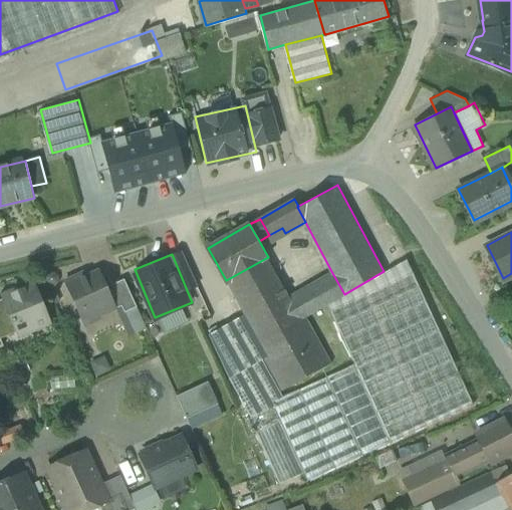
[(287,296),(266,258),(228,279),(269,355),(264,358),(281,390),(326,365),(300,318),(287,296)]
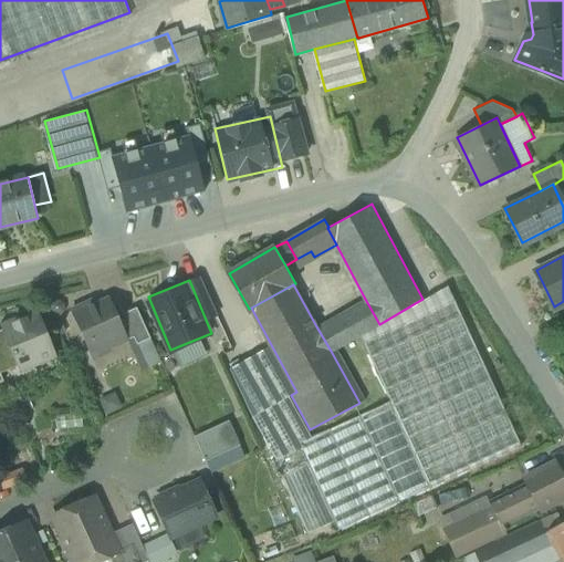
[(379,324),(362,334),(392,399),(313,436),(301,441),(303,445),(277,457),(274,458),(279,467),(282,474),(309,531),(336,519),(340,528),(522,444),(448,284),(423,299),(379,324)]
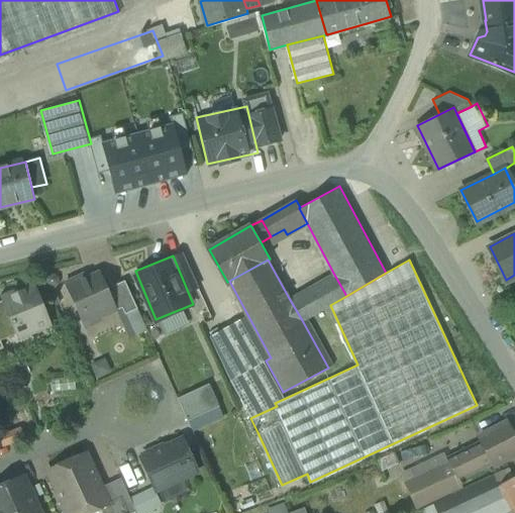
[(101,272),(77,283),(75,278),(66,282),(83,319),(98,313),(100,316),(117,308),(108,287),(101,272)]
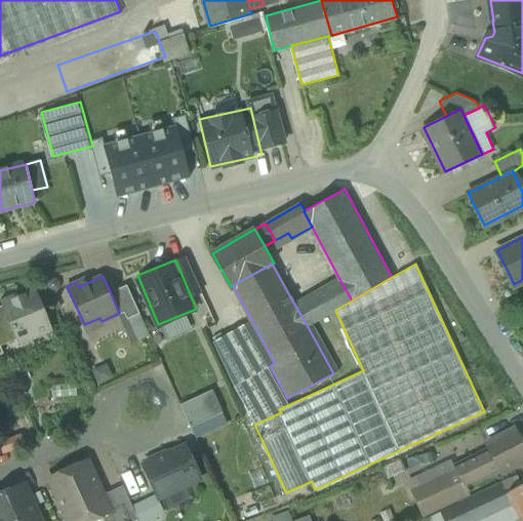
[(338,277),(293,303),(307,325),(313,322),(335,310),(352,301),(338,277)]
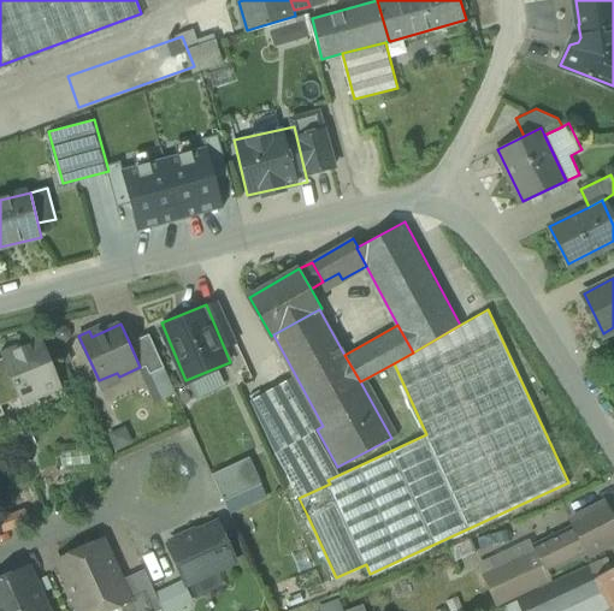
[(149,332),(129,342),(140,367),(147,365),(151,372),(164,366),(149,332)]
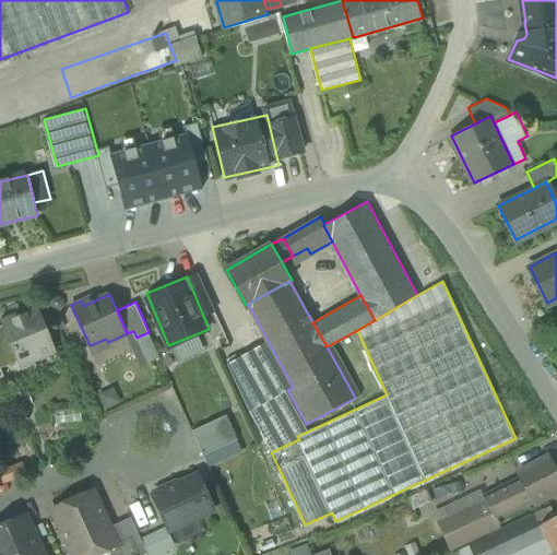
[(37,308),(21,314),(20,311),(3,318),(6,322),(20,359),(22,363),(55,350),(37,308)]
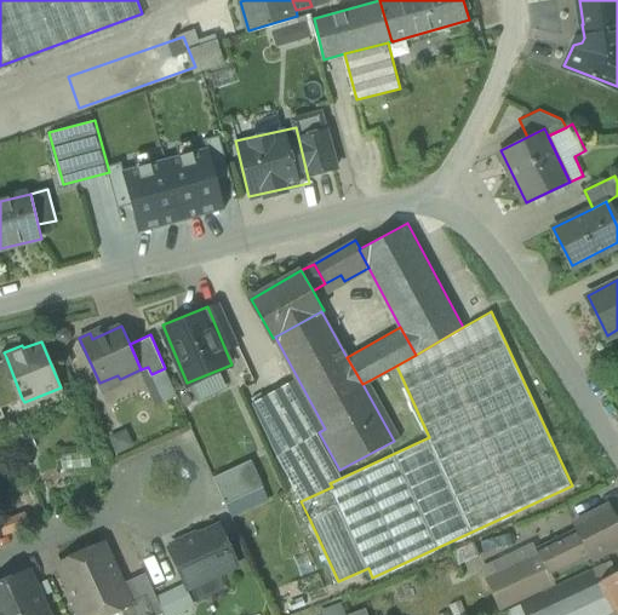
[(22,398),(6,357),(0,358),(0,403),(1,407),(22,398)]
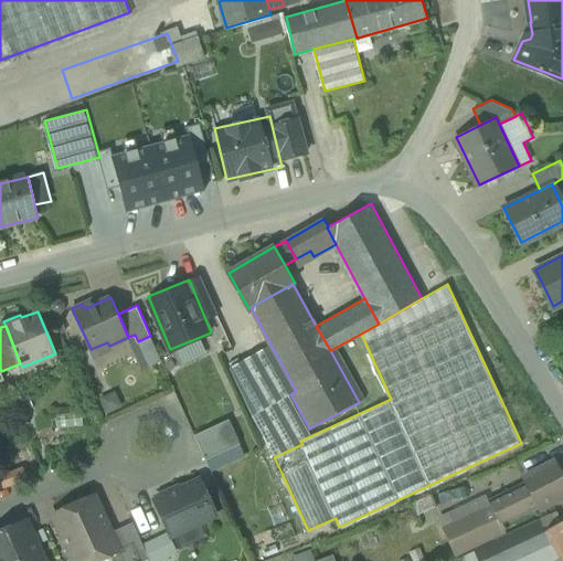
[(364,399),(337,347),(330,350),(359,402),(364,399)]
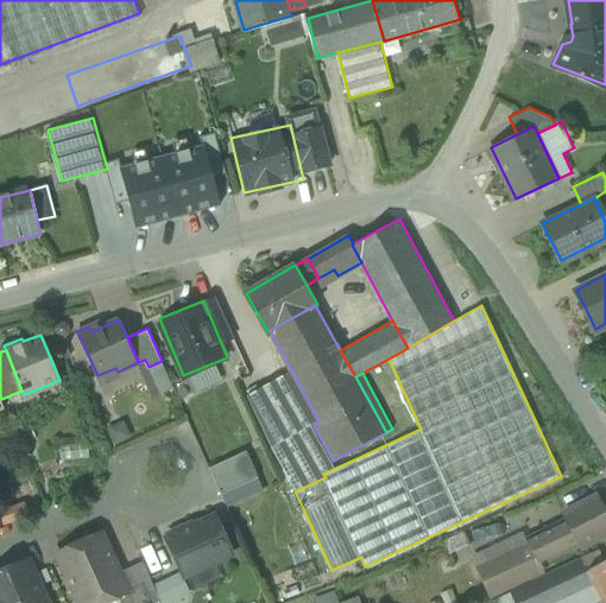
[(313,424),(272,446),(297,490),(326,477),(323,474),(336,468),(333,461),(313,424)]
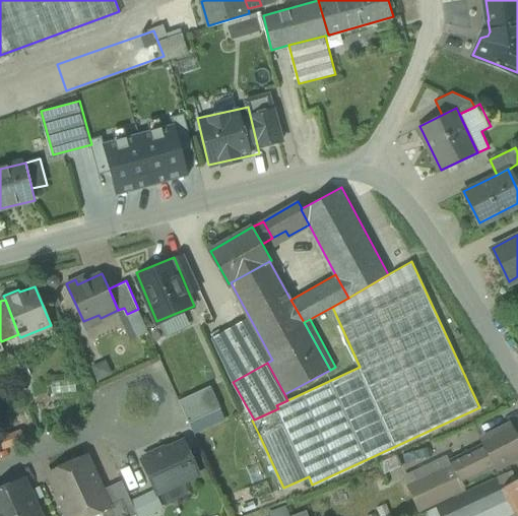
[(193,431),(224,414),(208,381),(176,397),(193,431)]
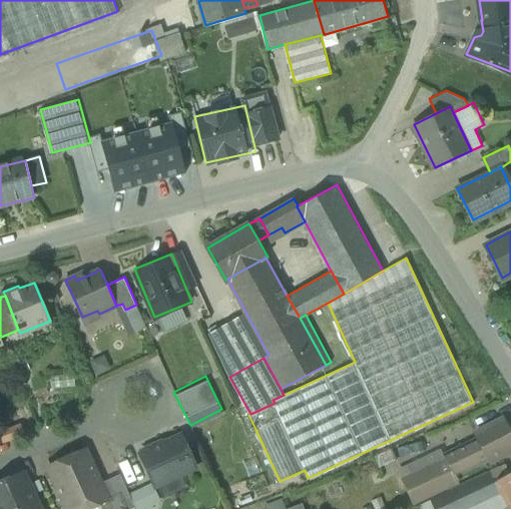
[(510,429),(504,418),(476,431),(478,436),(490,459),(492,461),(510,450),(510,429)]
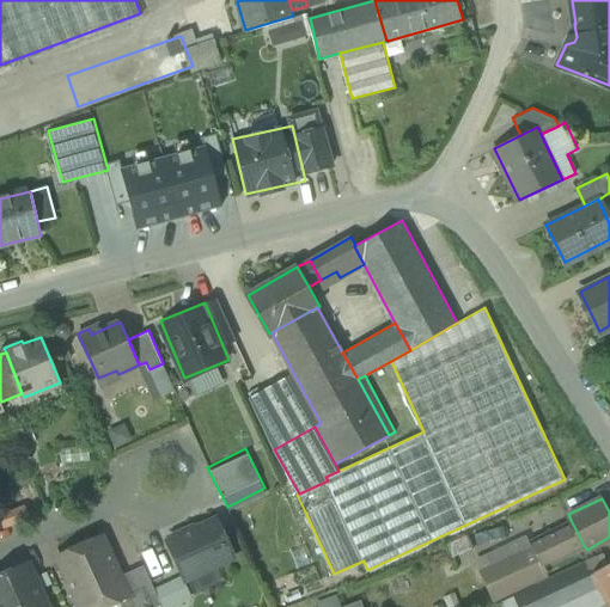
[(218,517),(168,540),(184,577),(235,555),(218,517)]
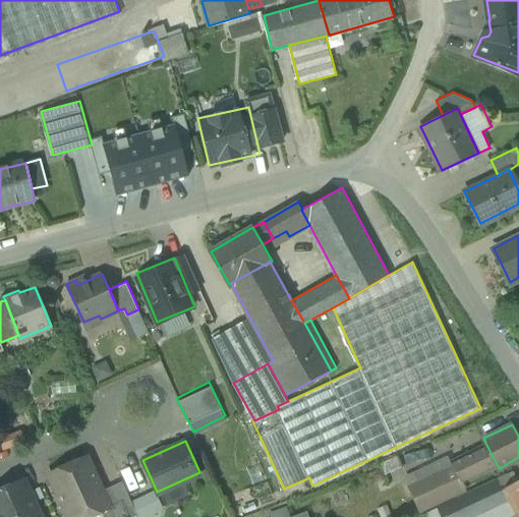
[(485,443),(453,458),(455,464),(463,481),(464,481),(498,466),(485,443)]
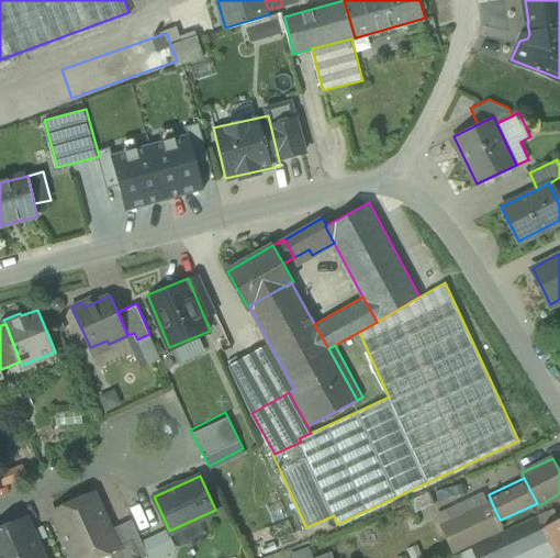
[(443,525),(491,501),(489,494),(485,488),(437,512),(443,525)]
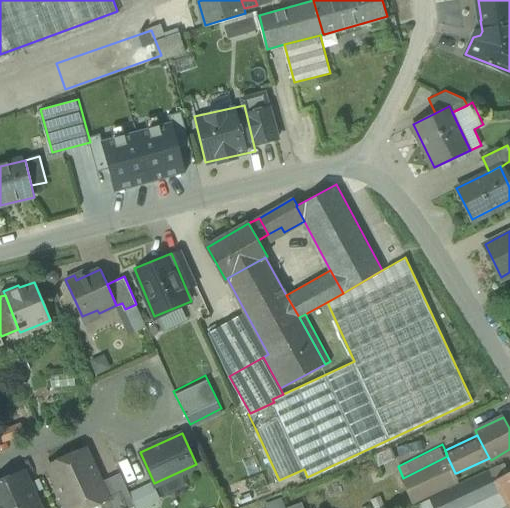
[(85,448),(49,465),(57,483),(55,487),(58,495),(63,495),(68,507),(84,507),(100,501),(108,497),(101,481),(85,448)]
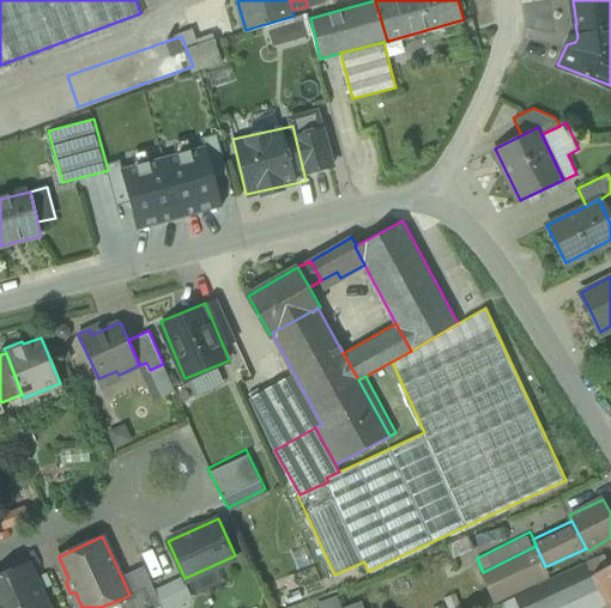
[(550,572),(546,566),(545,566),(536,546),(483,572),(496,597),(550,572)]
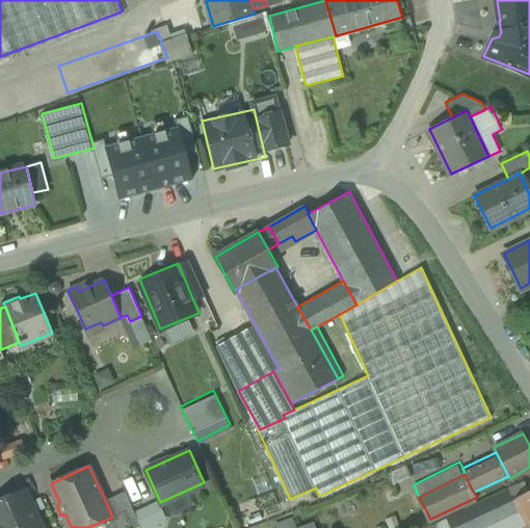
[(519,482),(465,508),(474,527),(480,527),(491,523),(493,527),(513,527),(527,522),(514,498),(524,493),(519,482)]
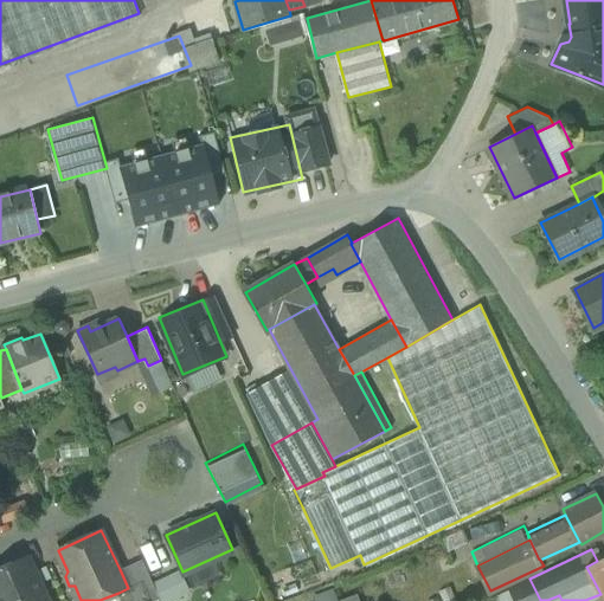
[(47,600),(29,557),(0,570),(0,600),(47,600)]
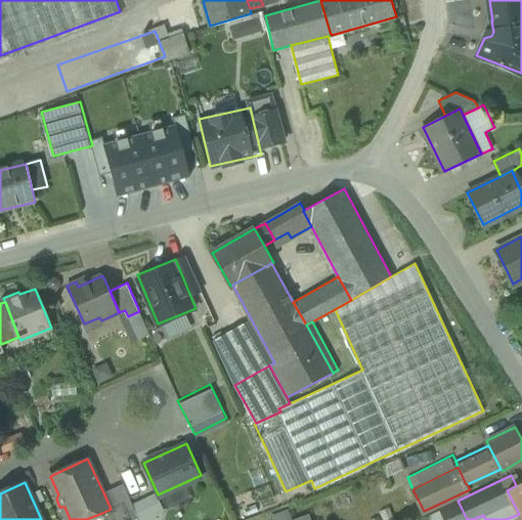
[(521,482),(516,485),(507,490),(519,514),(521,519),(521,482)]
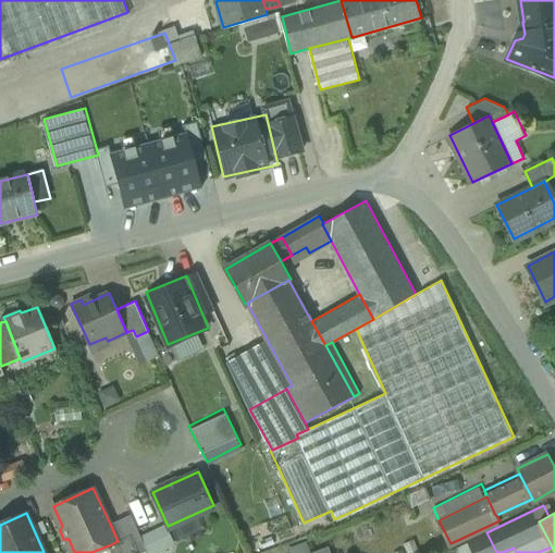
[(132,514),(110,524),(118,541),(109,545),(111,552),(138,552),(147,550),(132,514)]
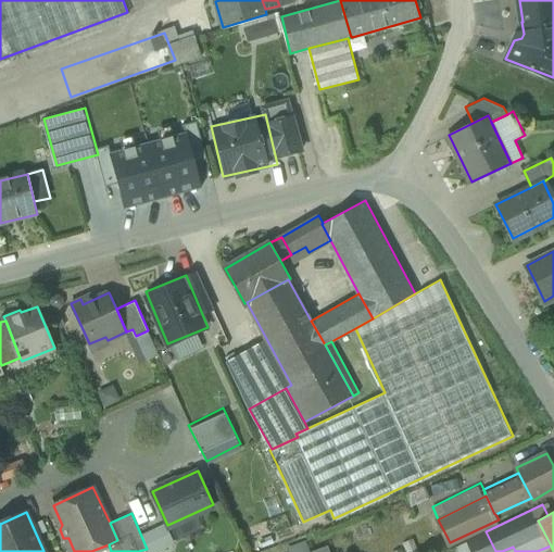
[(161,526),(143,535),(152,551),(170,543),(161,526)]
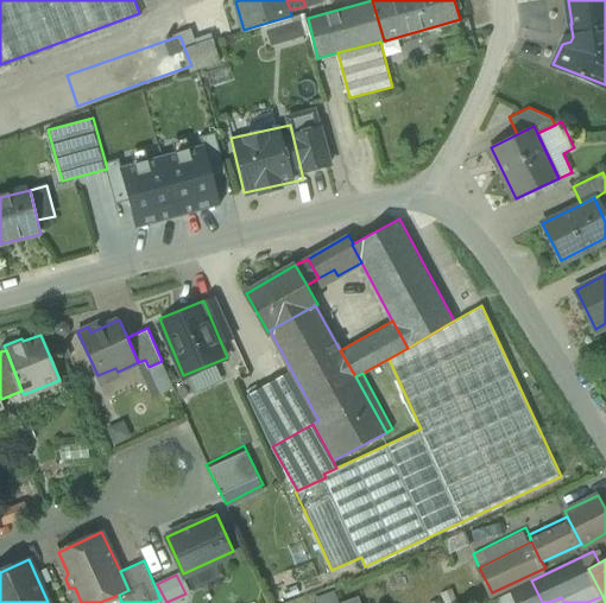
[(542,602),(531,581),(500,596),(503,602),(542,602)]
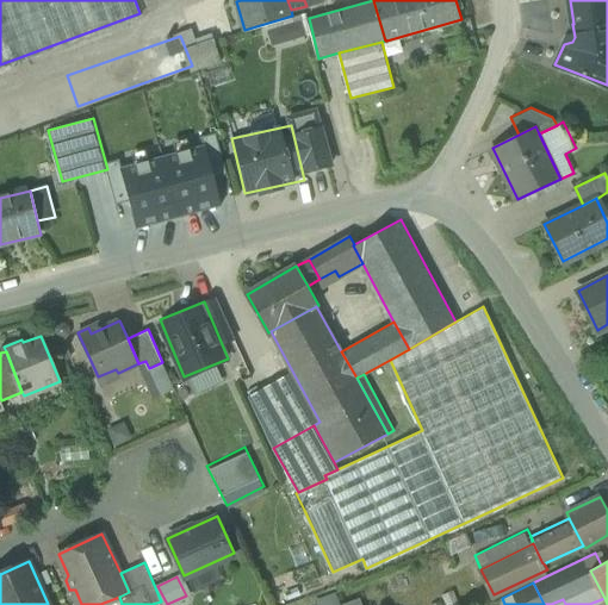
[(314,604),(339,604),(334,590),(315,597),(317,604),(314,604)]
